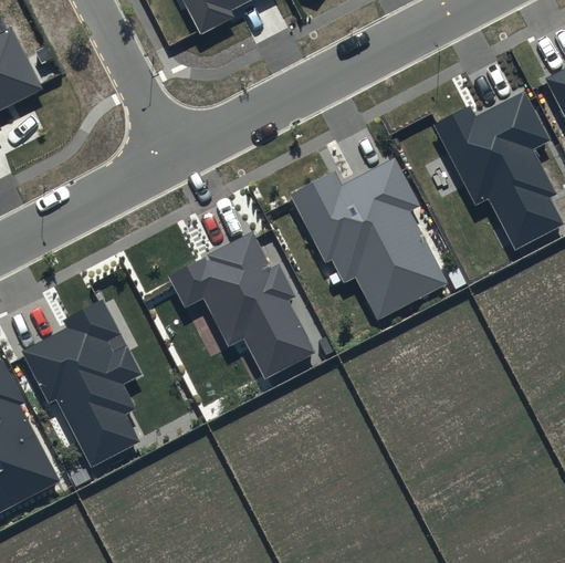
[(185,0),(202,32),(233,17),(232,10),(250,0),(185,0)]
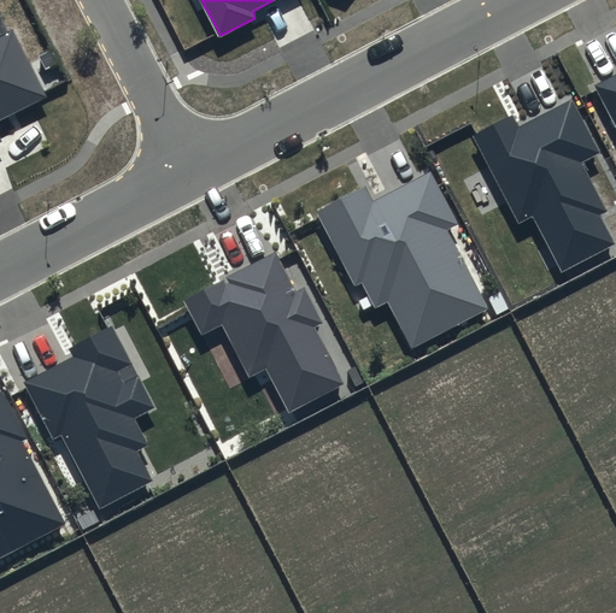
[(0,139),(1,139),(0,135),(0,118),(47,95),(13,28),(0,34),(0,139)]
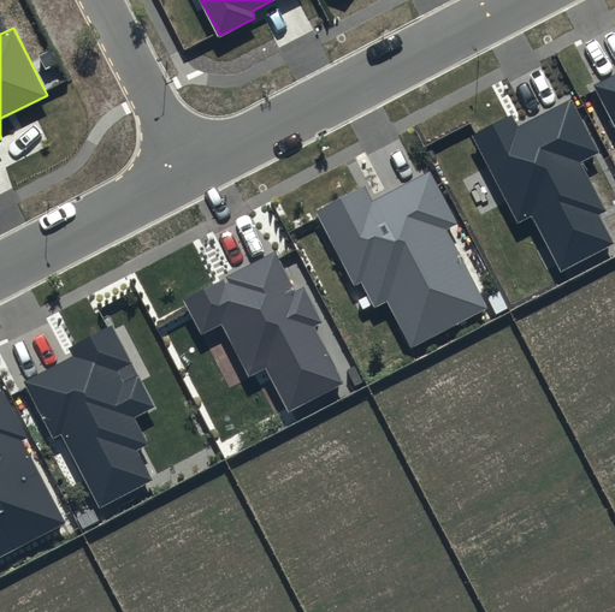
[(614,70),(585,84),(613,136),(614,135),(614,70)]
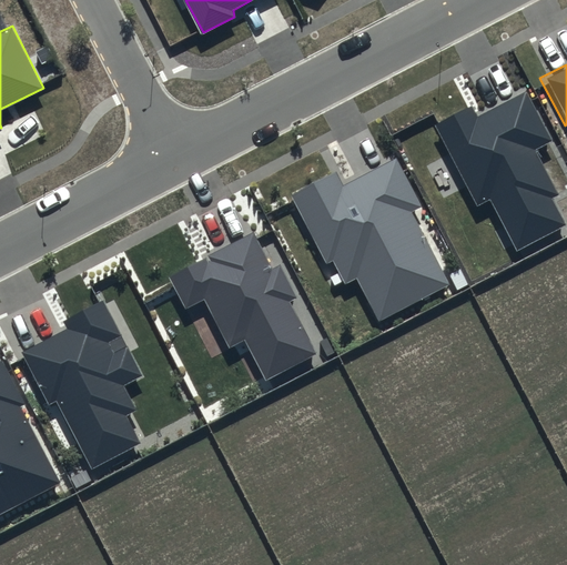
[(469,109),(437,125),(477,204),(492,197),(517,246),(563,223),(549,198),(556,194),(532,147),(548,139),(525,93),(475,119),(469,109)]
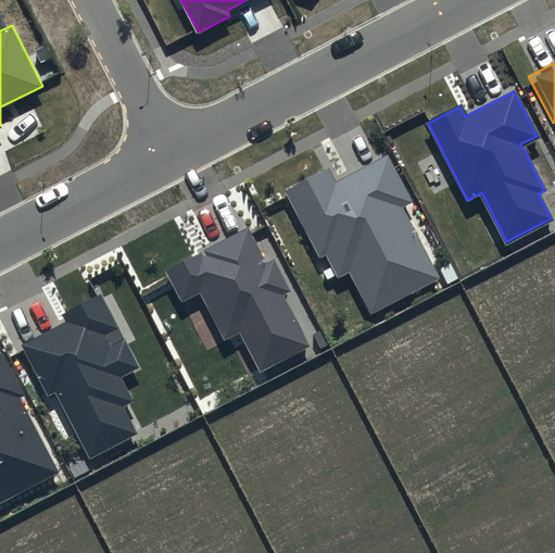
[(328,167),(285,190),(319,258),(326,254),(339,278),(349,272),(371,315),(440,279),(402,206),(412,202),(387,154),(336,180),(328,167)]
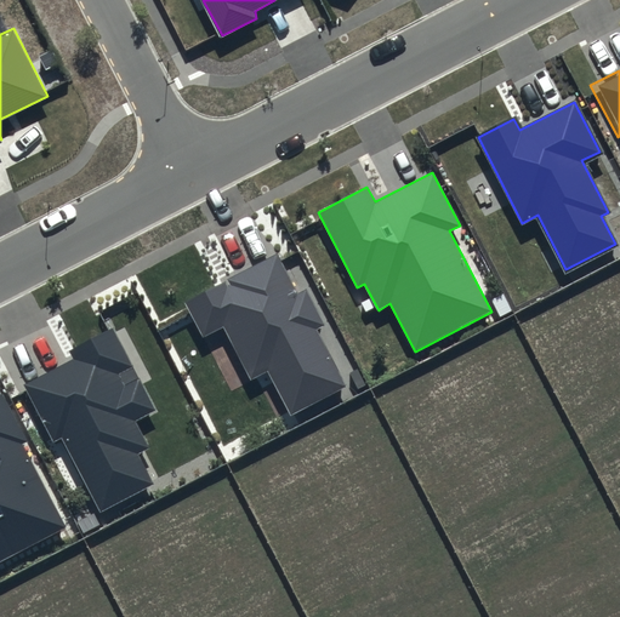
[(223,279),(182,301),(202,337),(222,326),(250,380),(268,370),(291,413),(345,386),(314,327),(322,323),(305,289),(296,293),(274,253),(227,278),(229,284),(227,285),(223,279)]
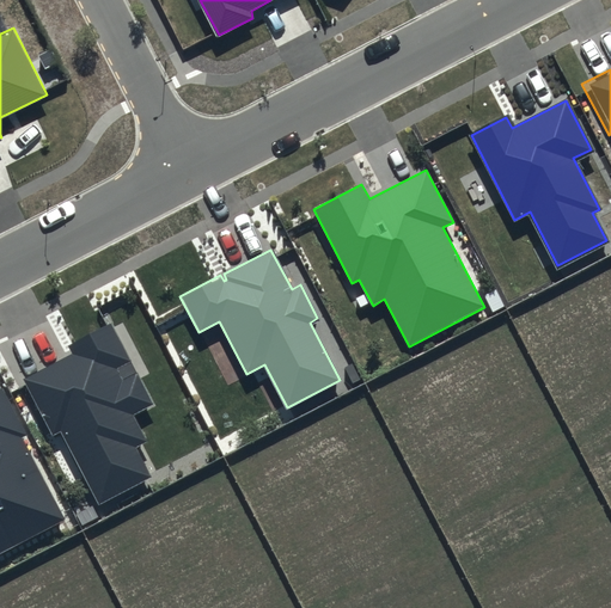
[(141,399),(101,321),(55,345),(67,358),(28,379),(90,498),(140,472),(126,444),(139,437),(123,409),(141,399)]
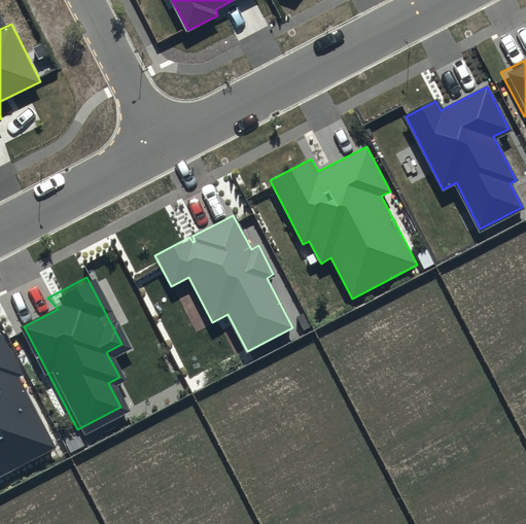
[(24,375),(2,334),(0,335),(0,476),(56,447),(19,378),(24,375)]
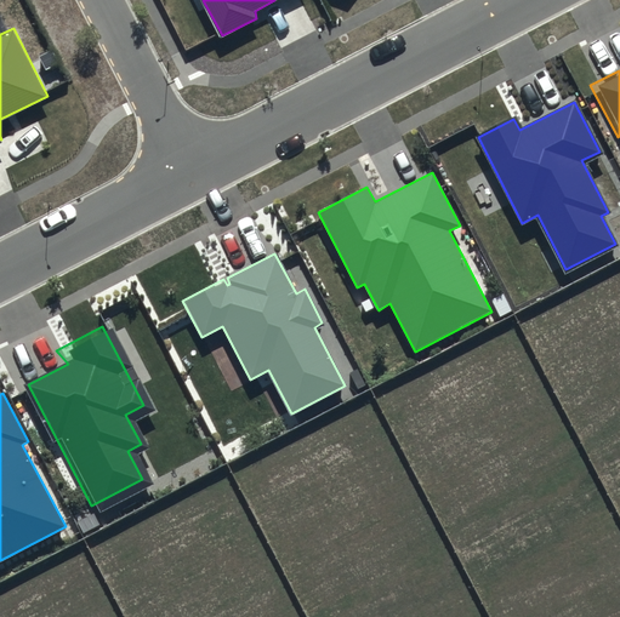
[(271,616),(206,491),(172,508),(219,596),(188,612),(159,554),(119,575),(140,616),(271,616)]
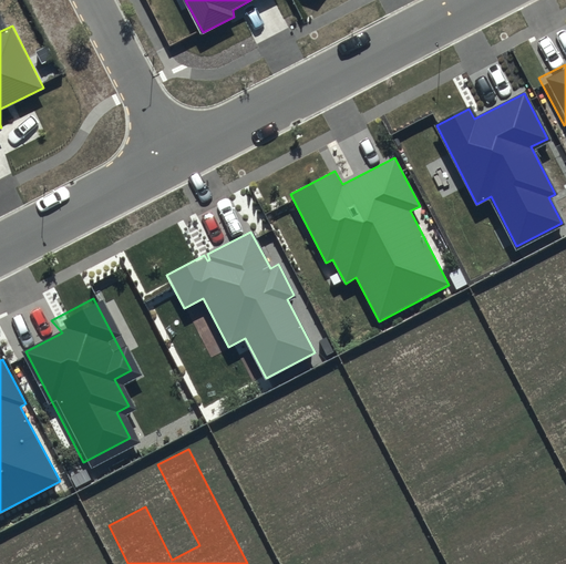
All buildings are outlined.
